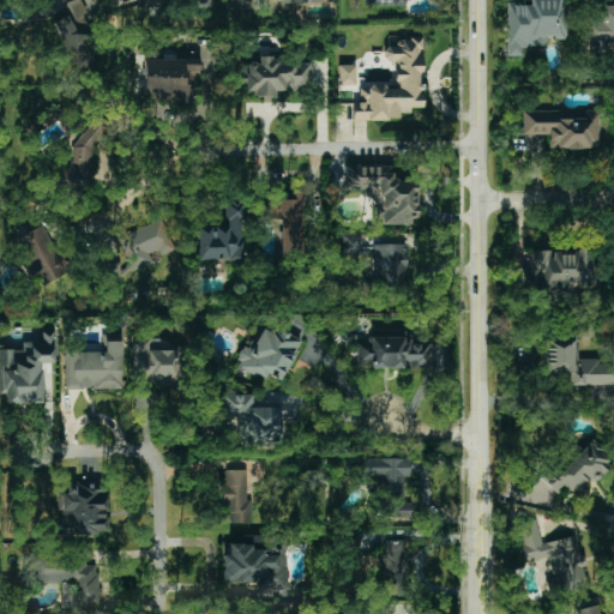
[(92,67),(89,26),(86,20),(86,10),(82,0),(42,0),(59,42),(60,53),(74,52),(76,64),(77,68),(92,67)]
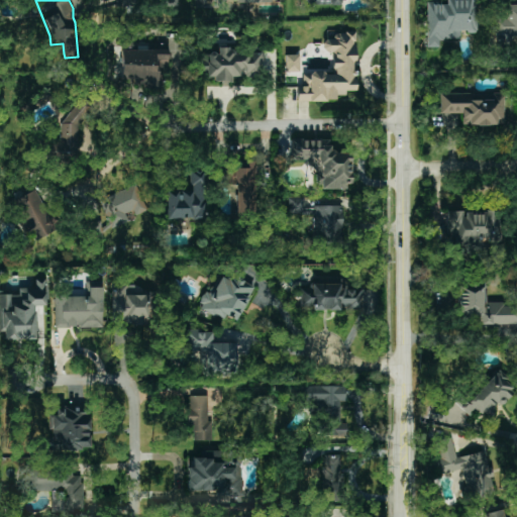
[(427,47),(438,47),(438,39),(460,38),(460,32),(477,32),(476,0),(444,0),(445,2),(427,3),(427,47)]
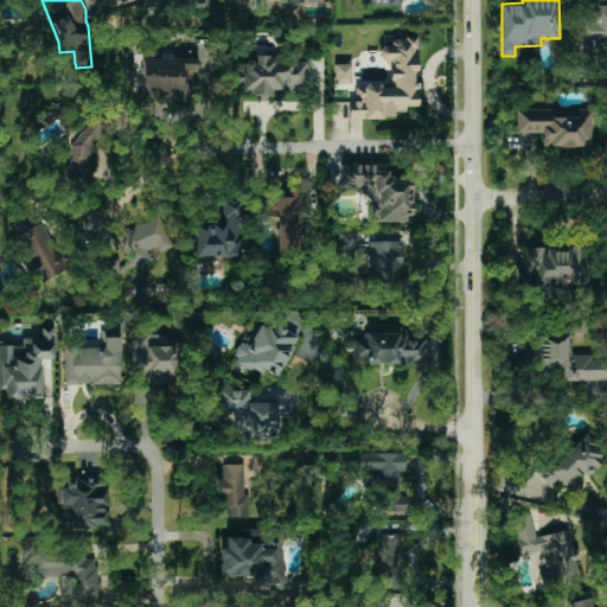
[(349,120),(394,119),(394,112),(406,112),(406,107),(417,107),(415,38),(393,38),(393,46),(381,46),(381,61),(389,61),(390,83),(356,84),(356,102),(349,102),(349,120)]
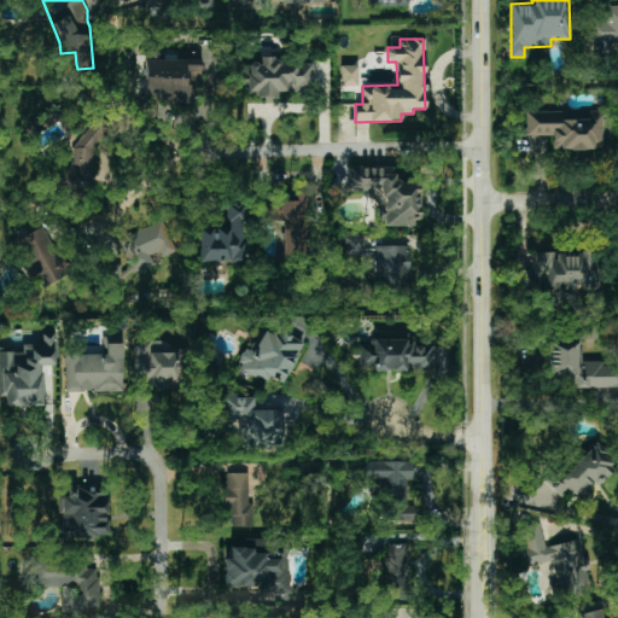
[(312,63),(278,64),(278,56),(261,57),(261,64),(240,64),(240,91),(256,91),(256,98),(277,98),(277,91),(313,91),(312,63)]
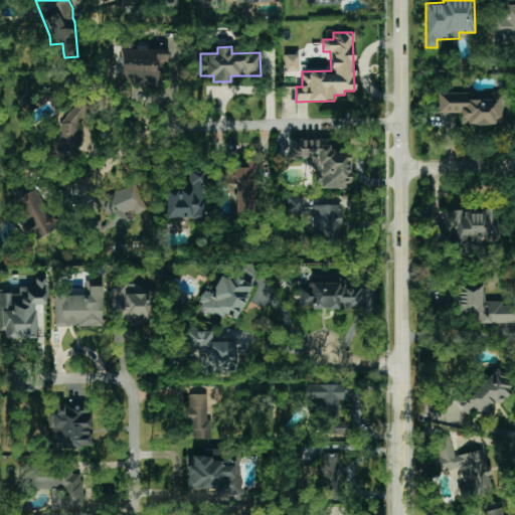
[(121,82),(159,81),(159,67),(168,67),(167,49),(121,50),(121,82)]
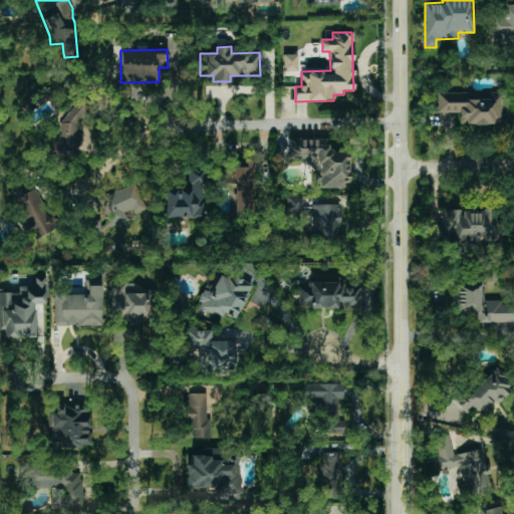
[(298,71),(297,54),(284,55),(284,71),(298,71)]
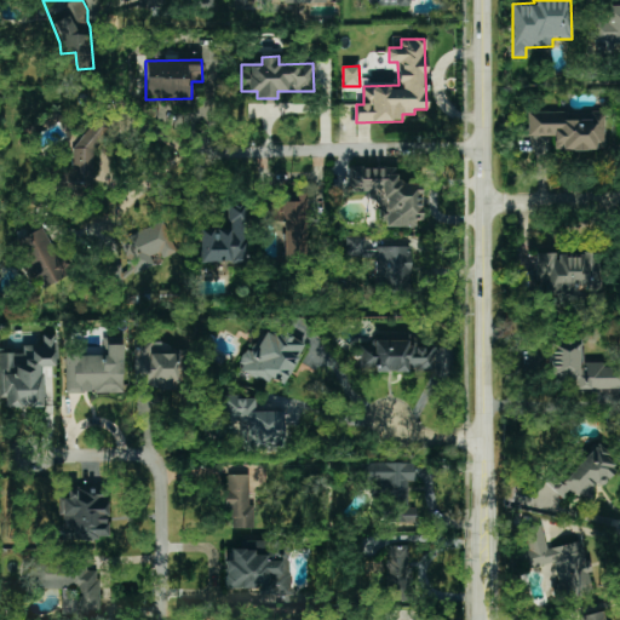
[(604,149),(604,112),(528,113),(529,137),(555,136),(555,150),(604,149)]
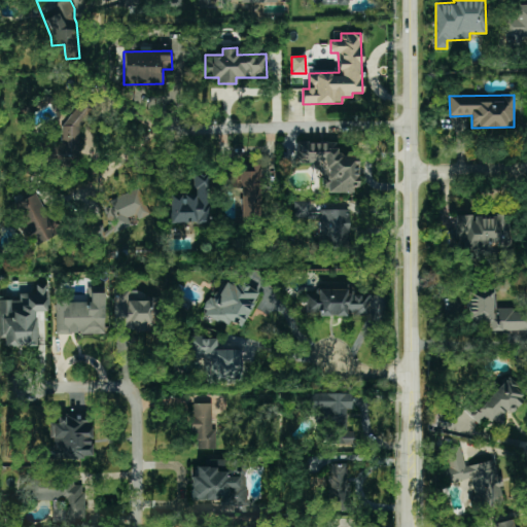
[(357,155),(337,155),(337,142),(296,142),(296,163),(320,163),(320,192),(357,192),(357,155)]
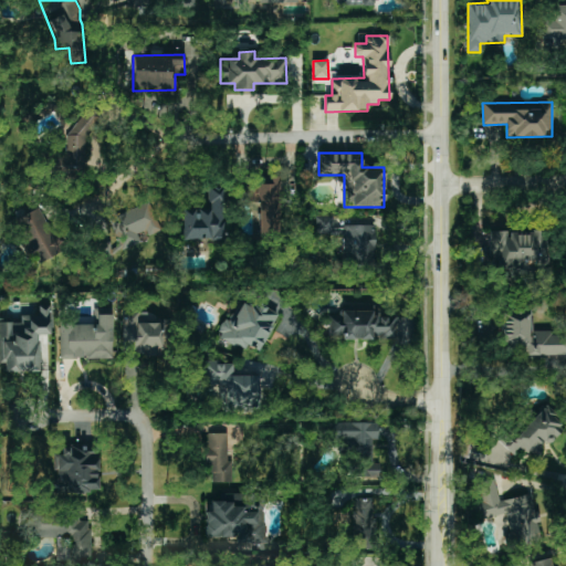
[(279,234),(278,177),(270,177),(270,184),(248,185),(248,203),(259,203),(259,234),(279,234)]
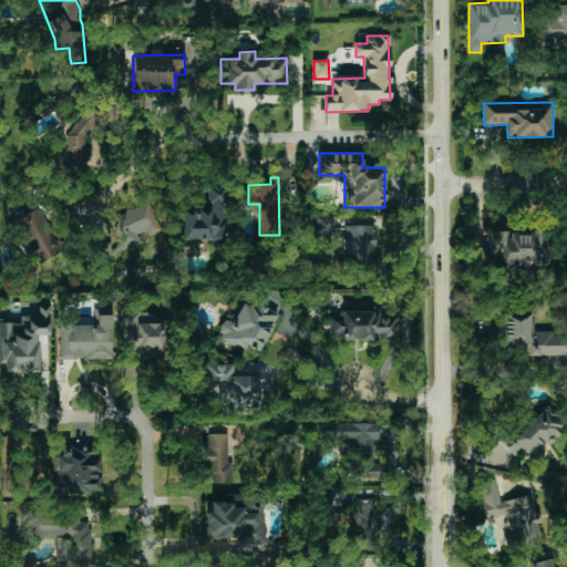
[(182,240),(225,241),(225,189),(203,189),(203,208),(183,208),(182,240)]
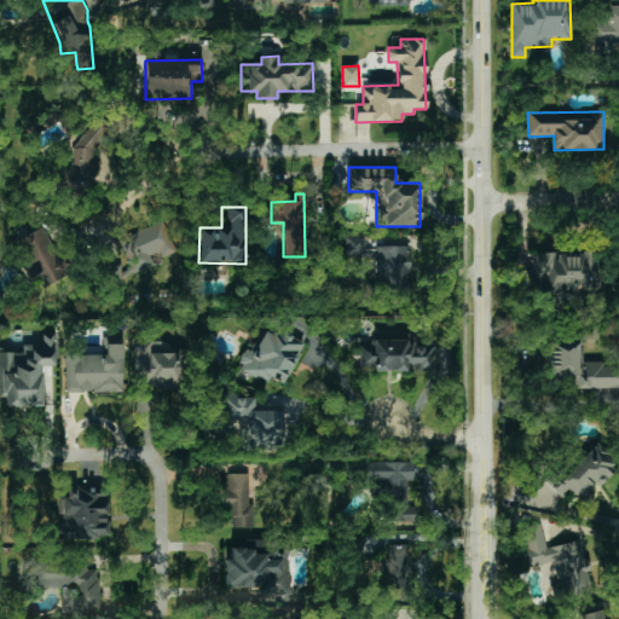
[(174,254),(165,223),(120,237),(131,268),(121,272),(122,278),(155,267),(150,255),(160,253),(161,258),(174,254)]
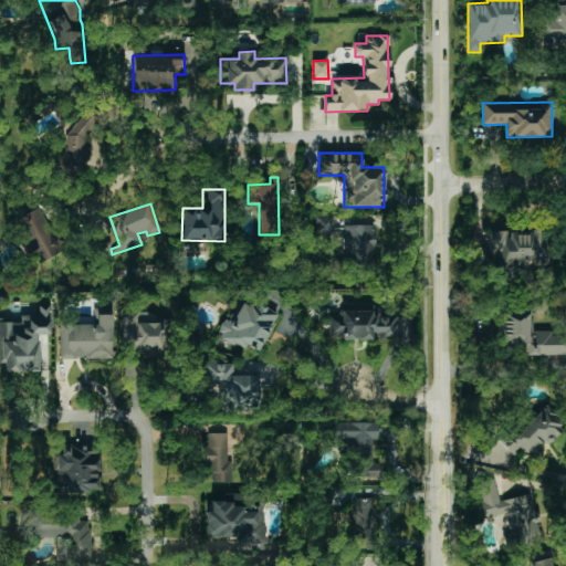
[(12,221),(35,265),(63,251),(40,207),(12,221)]
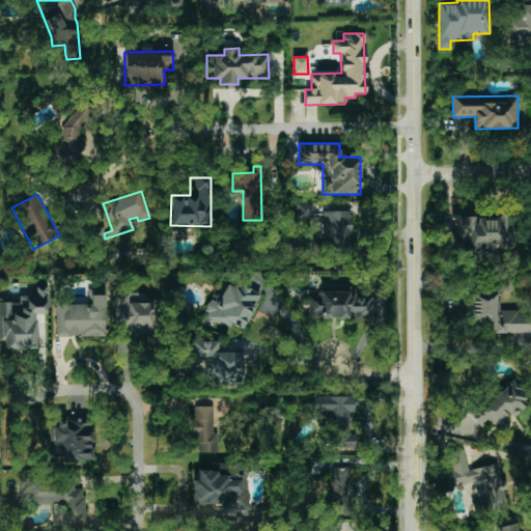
[(352,213),(312,212),(313,202),(296,202),(296,220),(322,220),(322,247),(352,248),(352,213)]
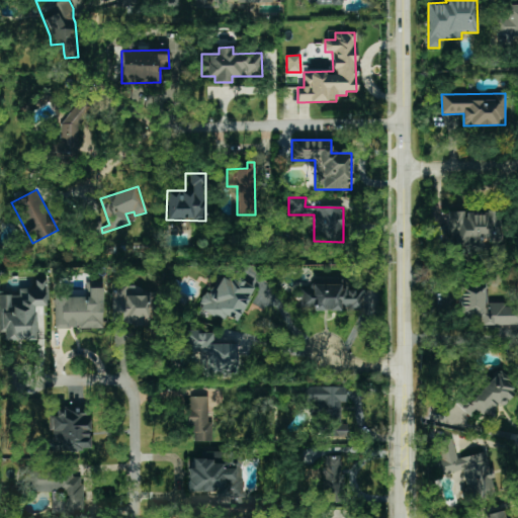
[(489,248),(489,243),(501,243),(502,211),(446,211),(446,248),(489,248)]
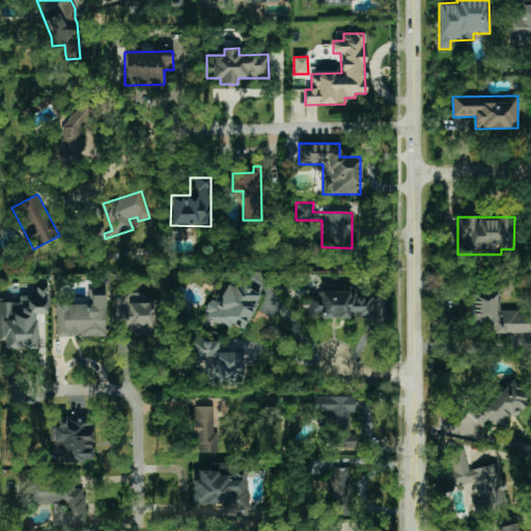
[(88,229),(91,245),(105,243),(103,226),(88,229)]
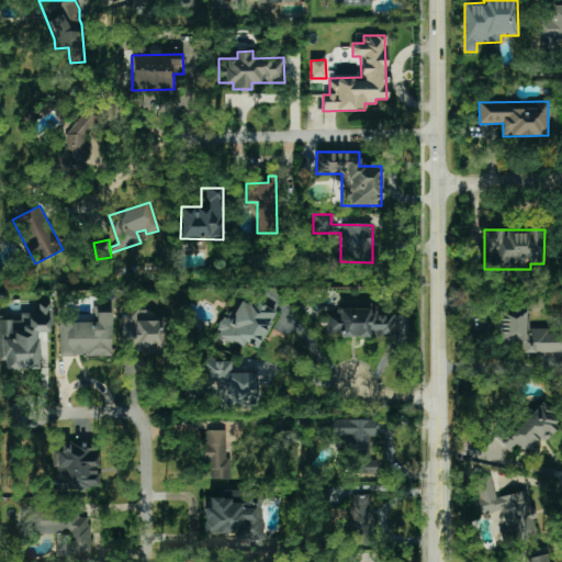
[(274,310),(256,303),(255,306),(236,300),(228,319),(221,316),(214,336),(244,347),(245,344),(259,349),(274,310)]
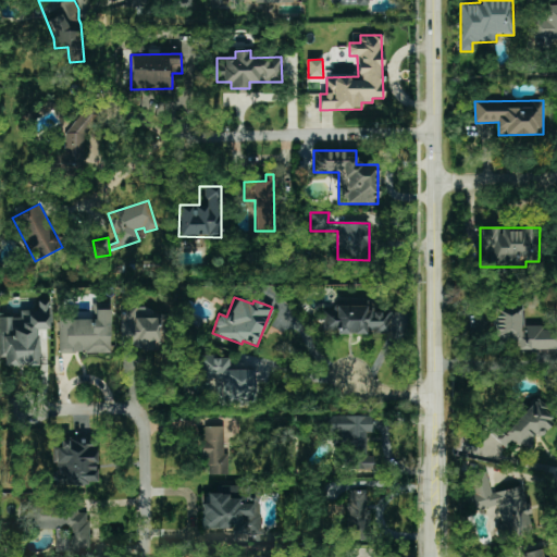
[(38,366),(37,330),(51,329),(51,300),(37,301),(37,310),(21,310),(21,318),(0,317),(0,357),(4,358),(5,367),(38,366)]
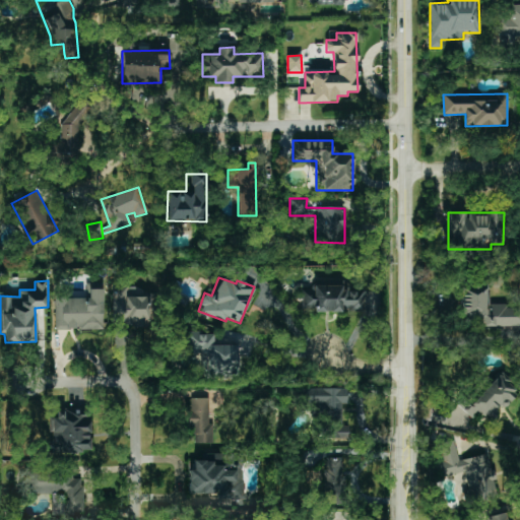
[(55,329),(103,329),(104,283),(87,283),(87,298),(55,298),(55,329)]
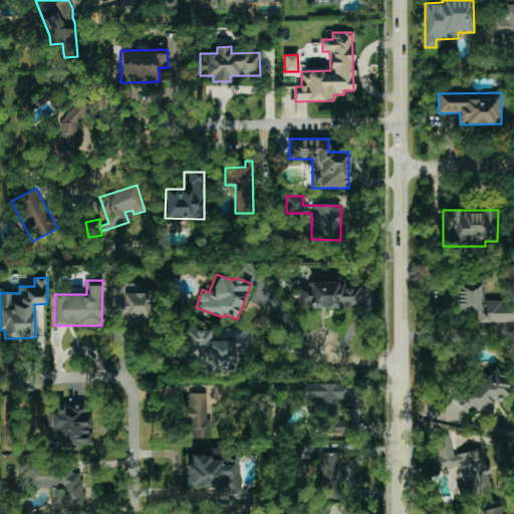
[(513,322),(513,301),(484,301),(484,281),(457,281),(456,318),(469,318),(469,322),(513,322)]
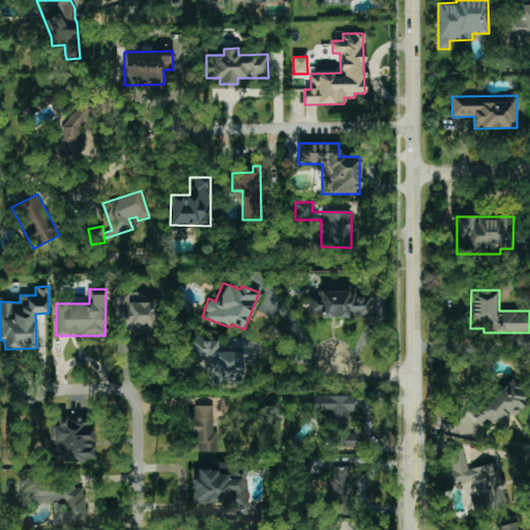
[(308,317),(372,317),(372,297),(354,297),(354,291),(318,291),(318,296),(308,296),(308,317)]
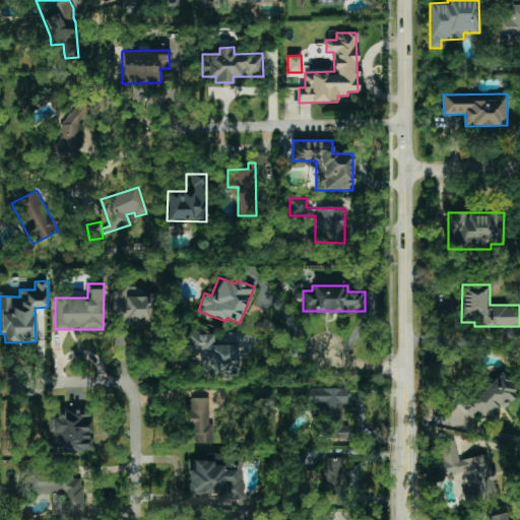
[(113,288),(113,325),(153,326),(153,288),(113,288)]
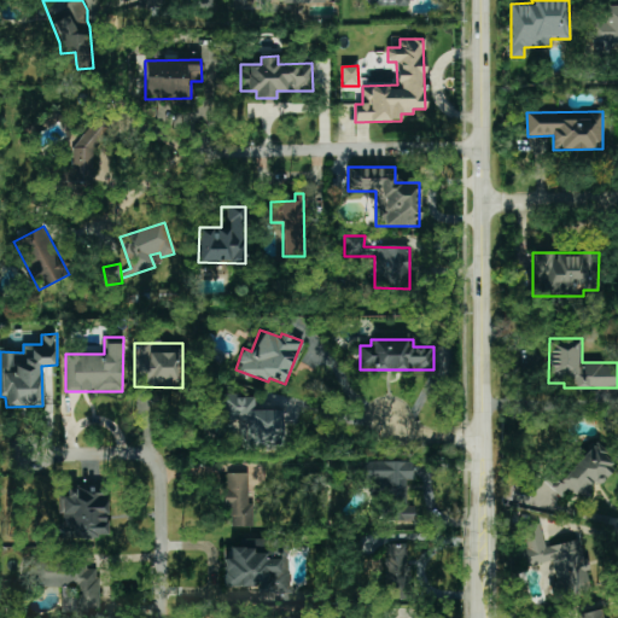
[(220,421),(240,421),(240,447),(283,447),(283,410),(255,410),(255,396),(220,396),(220,421)]
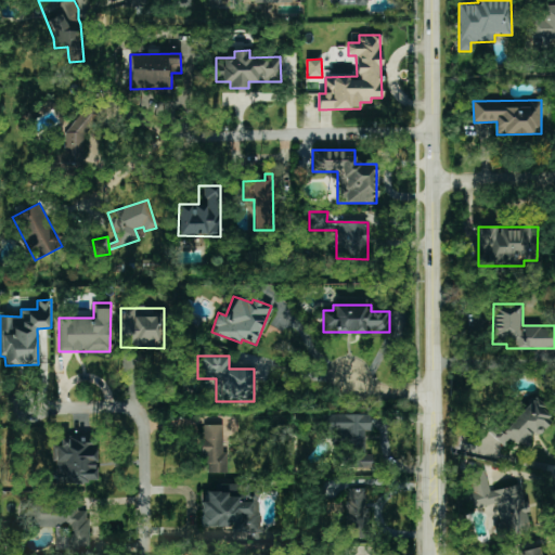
[(502,446),(511,437),(521,447),(533,435),(536,437),(554,418),(532,396),(492,435),(502,446)]
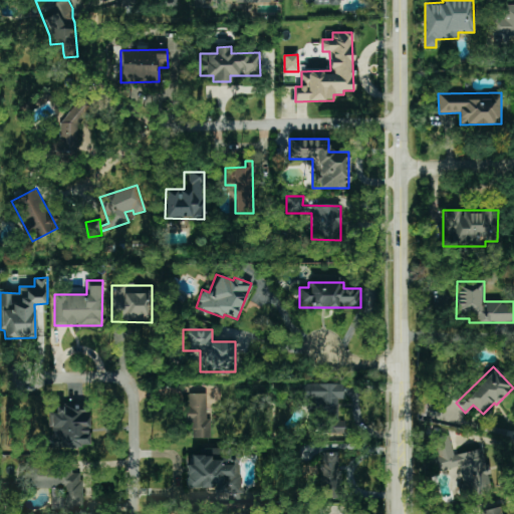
[(344,387),(303,384),(302,400),(311,400),(310,411),(323,412),(322,432),(344,433),(345,422),(338,421),(338,400),(344,401),(344,387)]
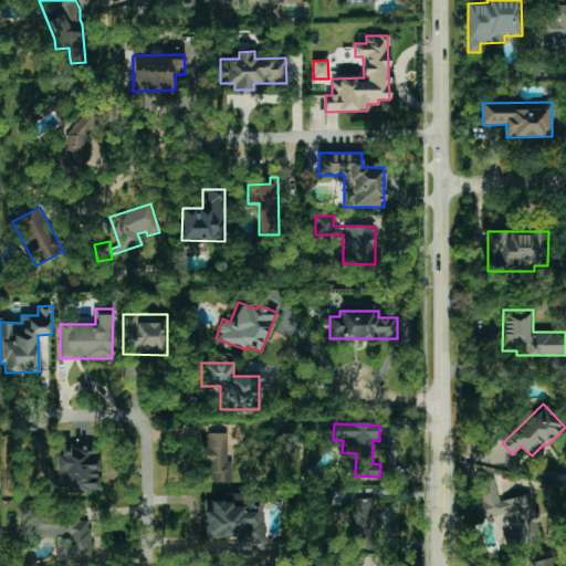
[(230,433),(207,433),(207,473),(212,473),(211,483),(229,483),(230,433)]
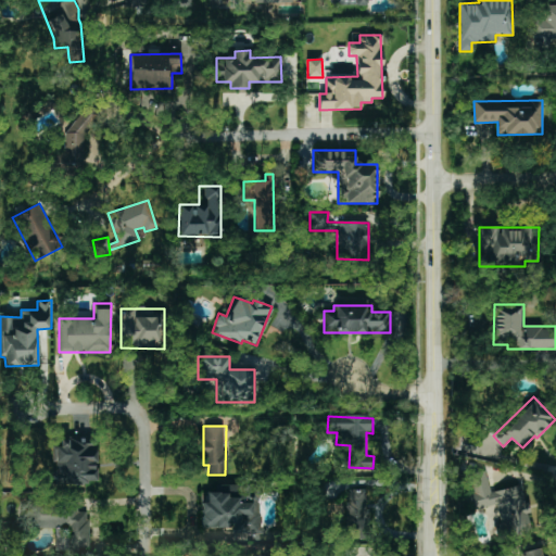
[(55,483),(96,483),(96,438),(55,439),(55,483)]
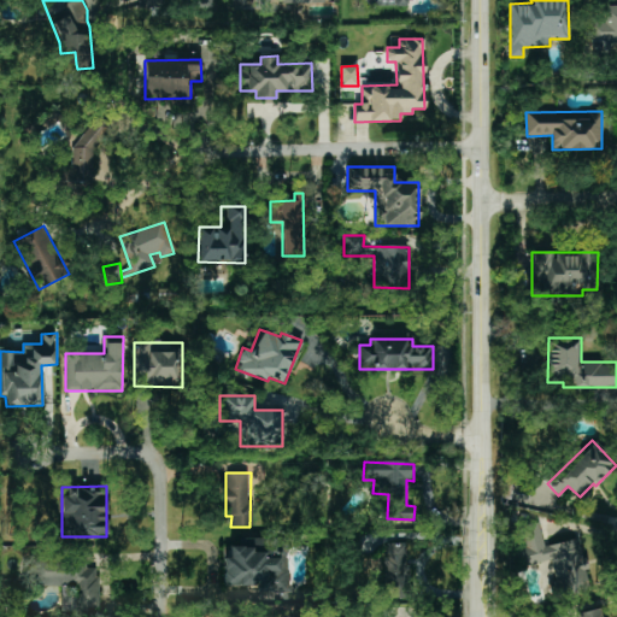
[(547,593),(589,585),(580,539),(545,546),(540,523),(519,527),(527,566),(541,563),(547,593)]
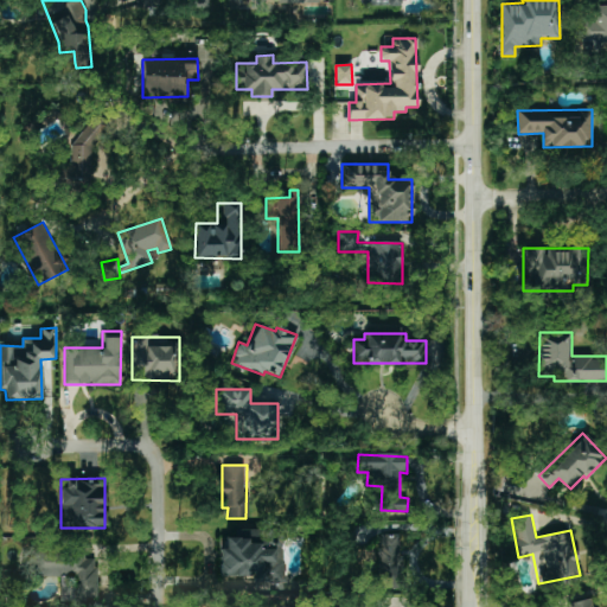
[(221,576),(246,576),(246,587),(283,585),(282,530),(236,532),(236,537),(225,537),(227,548),(219,548),(221,576)]
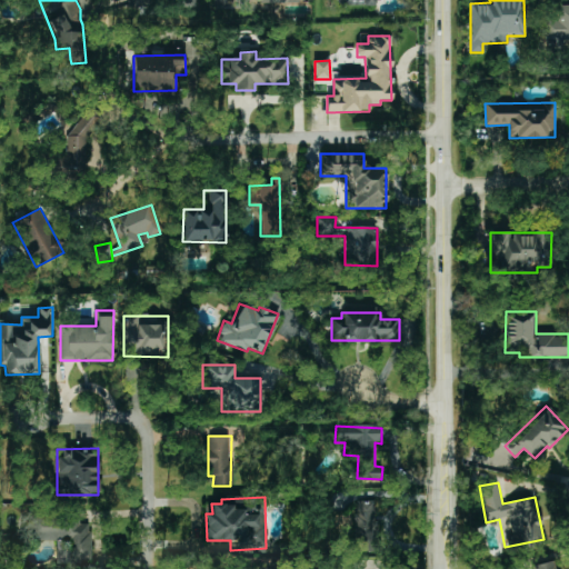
[(375,500),(353,501),(355,552),(376,552),(375,500)]
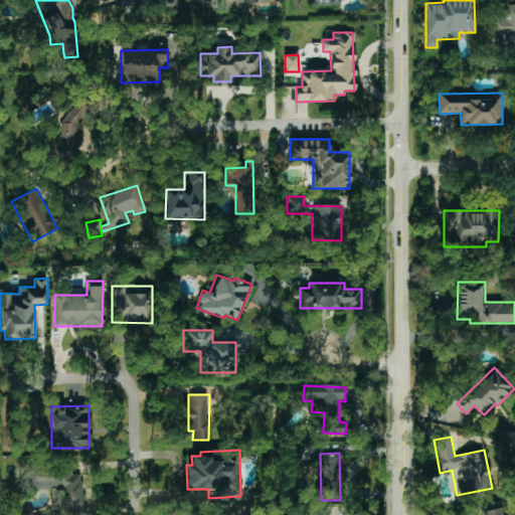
[(24,466),(24,489),(62,489),(62,512),(82,512),(82,474),(72,474),(72,465),(24,466)]
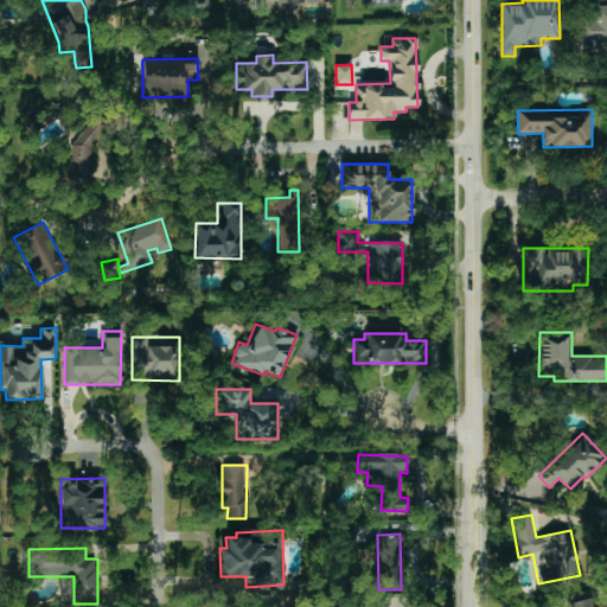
[(594,606),(592,593),(556,599),(557,606),(566,606),(569,606),(568,606),(594,606)]
